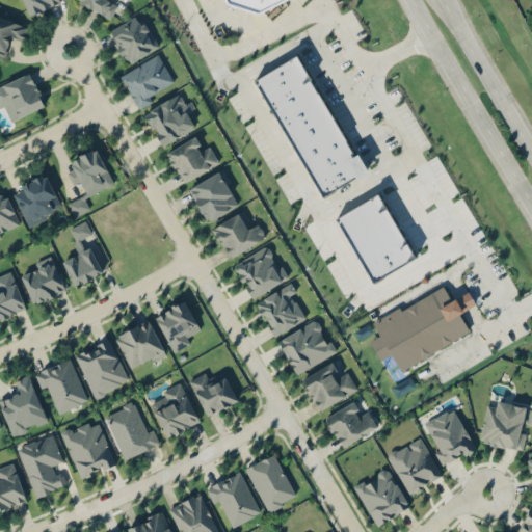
[(22,0),(28,16),(64,2),(63,0),(22,0)]
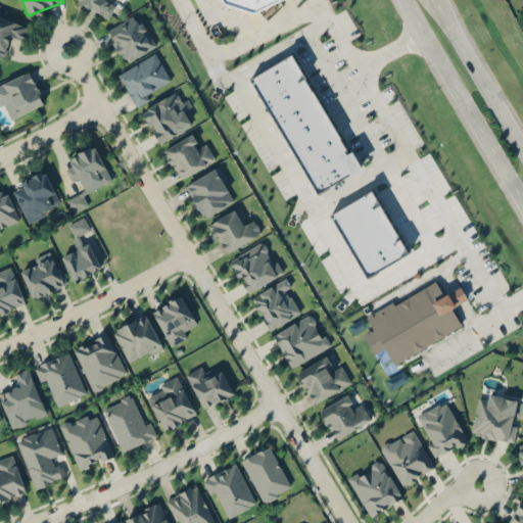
[(72,0),(107,19),(115,4),(107,0),(72,0)]
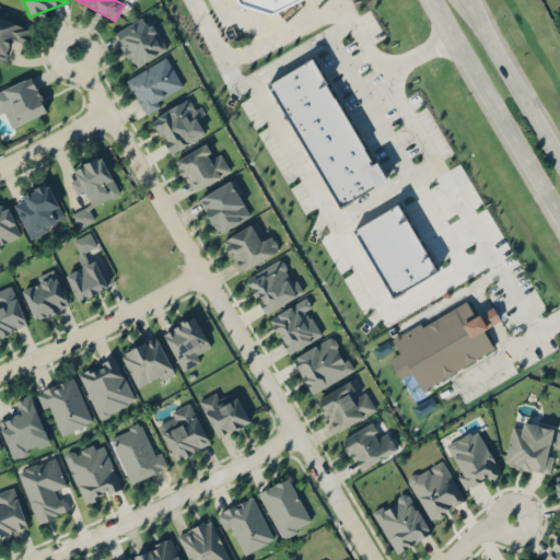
[(300,0),(272,14),(238,4),(236,0),(300,0)]
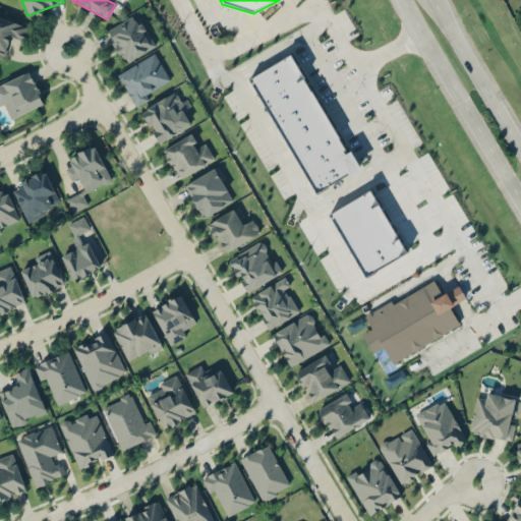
[(105,31),(125,62),(155,44),(134,12),(105,31)]
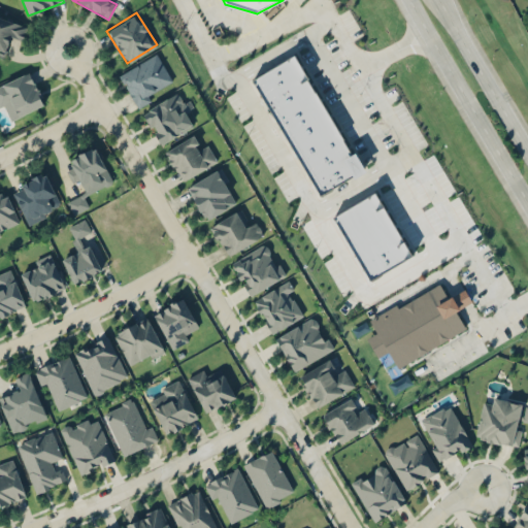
[(0,55),(5,57),(10,39),(23,42),(28,23),(0,15),(0,55)]
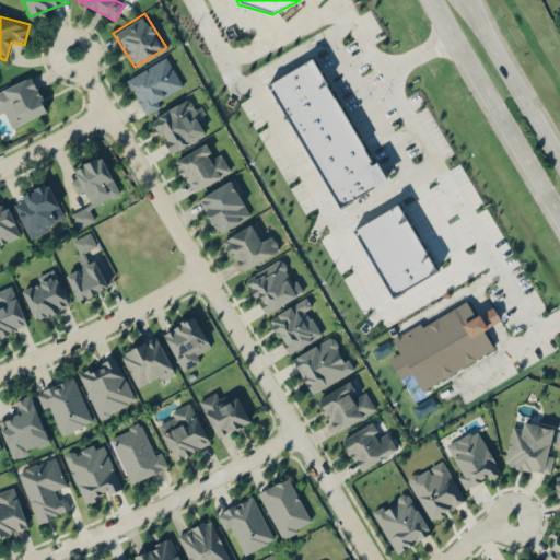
[(125,78),(142,112),(184,90),(166,56),(125,78)]
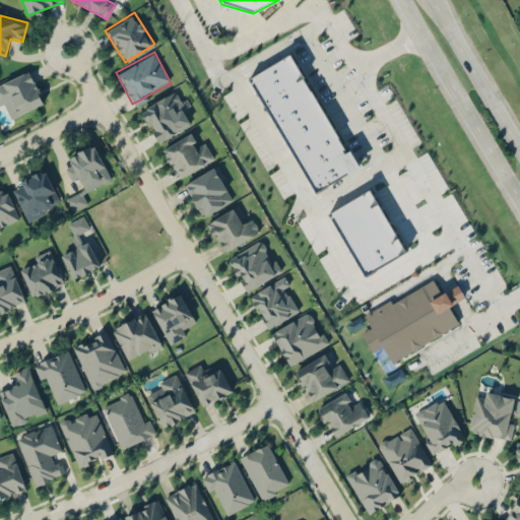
[(262,104),(249,81),(289,57),(303,79),(262,104)]
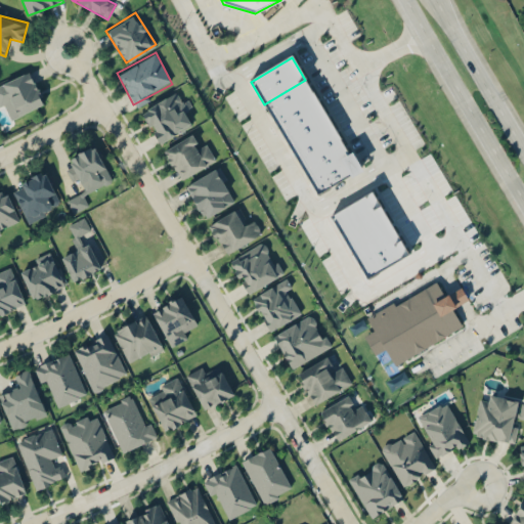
[(30,71),(0,82),(0,112),(9,107),(12,117),(44,103),(30,71)]
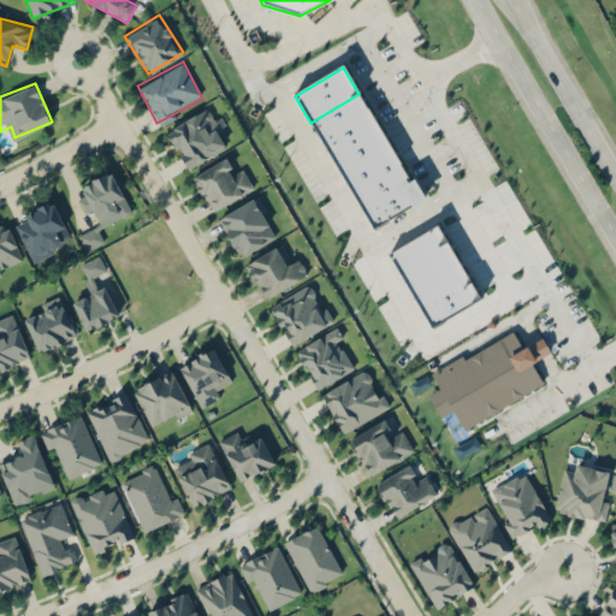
[(359,94),(377,124),(329,153),(311,123),(359,94)]
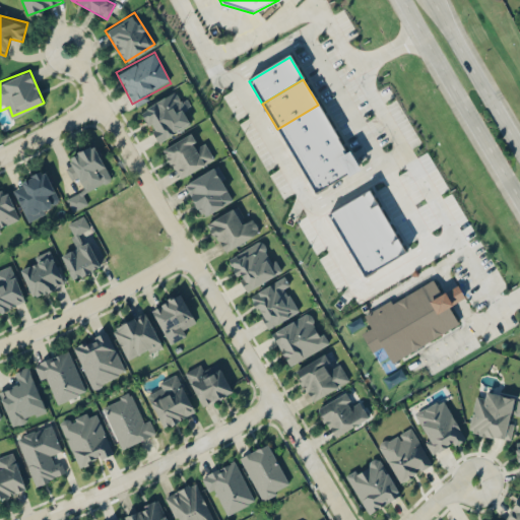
[(138,109),(155,142),(192,124),(175,90),(138,109)]
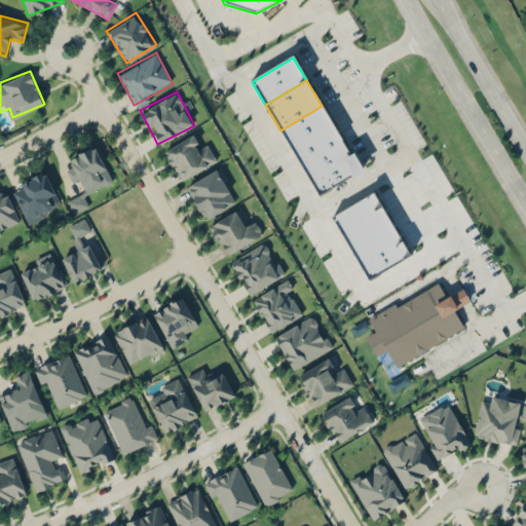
[(322,106),(330,120),(289,145),(280,130),(322,106)]
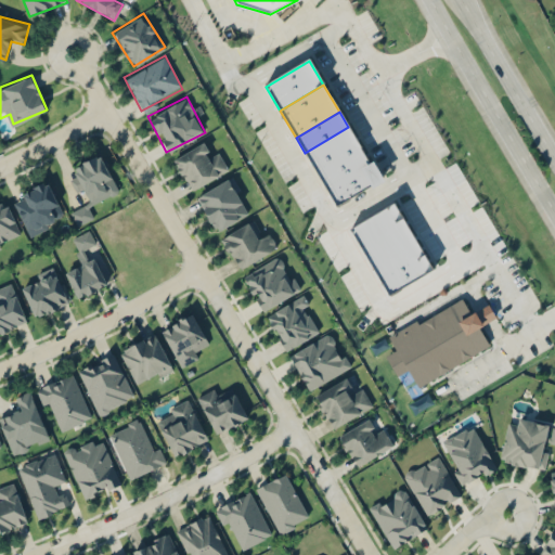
[(359,145),(348,127),(305,153),(315,171),(359,145)]
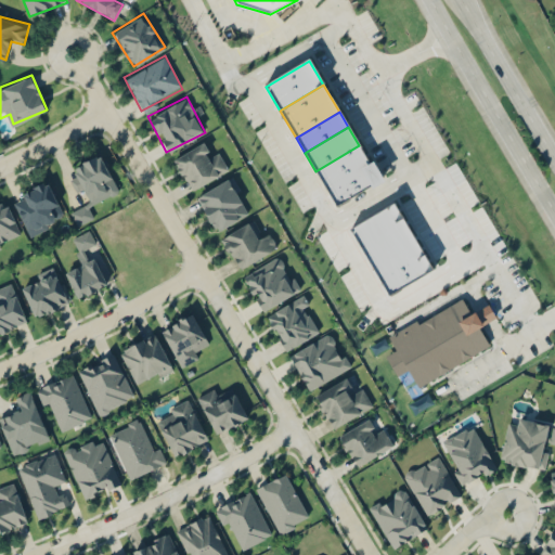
[(191,191),(228,169),(216,149),(206,153),(199,142),(171,158),(191,191)]
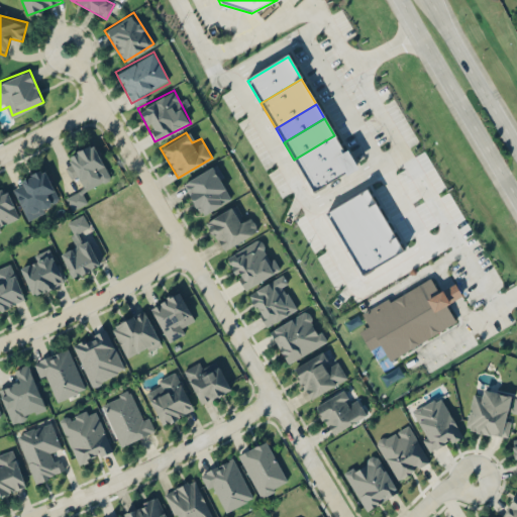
[(334,135),(339,142),(298,167),(294,160),(334,135)]
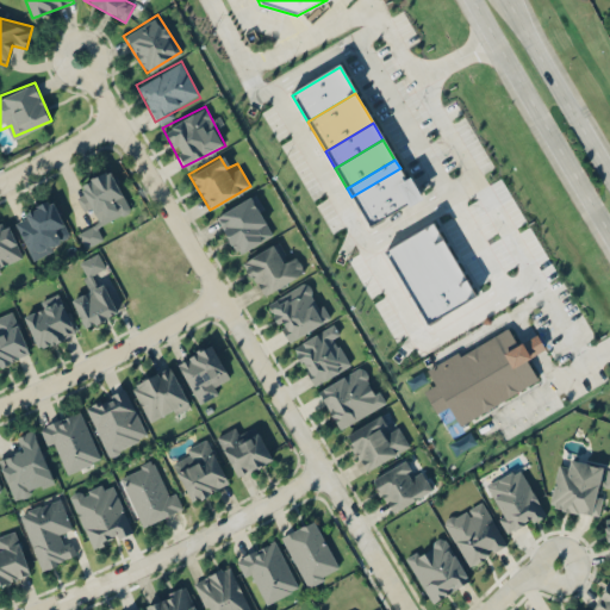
[(130,210),(111,168),(80,182),(85,193),(78,197),(83,210),(91,206),(98,221),(76,231),(83,248),(104,238),(98,224),(130,210)]
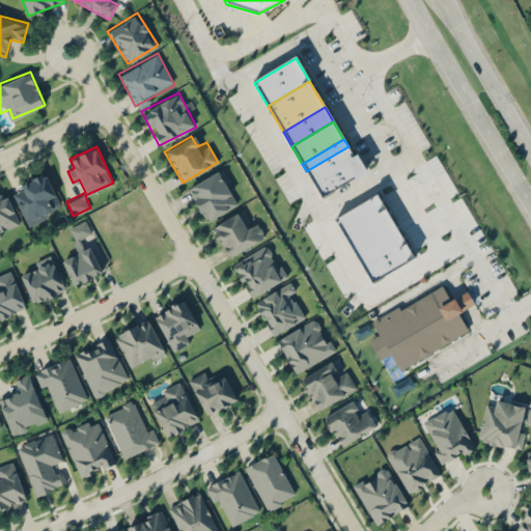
[(348,146),(354,156),(312,180),(306,171),(348,146)]
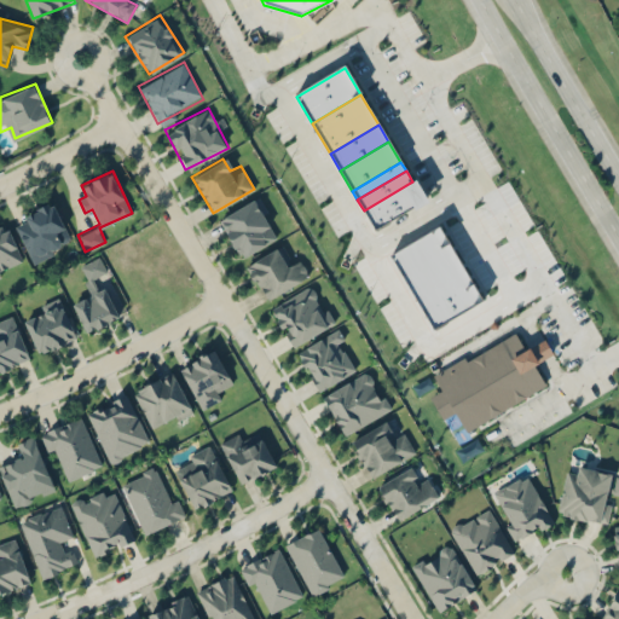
[(412,181),(416,179),(428,201),(415,208),(414,207),(375,230),(364,210),(412,181)]
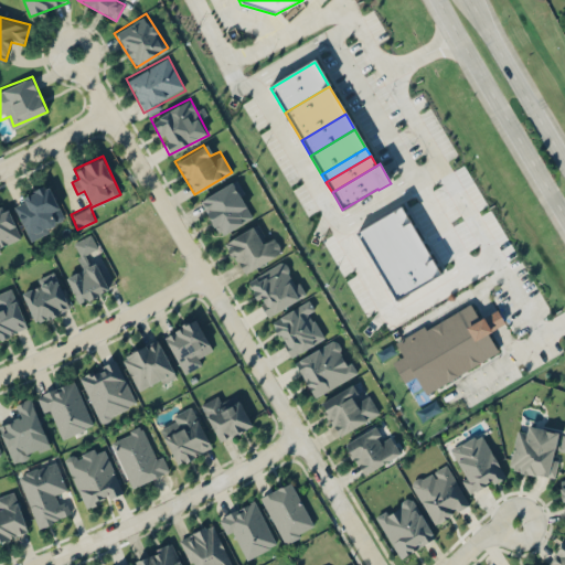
[(199,198),(219,235),(256,215),(236,179),(199,198)]
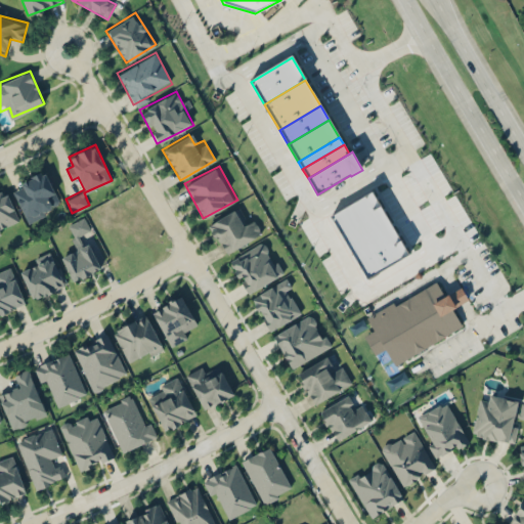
[(10,185),(26,222),(61,207),(45,170),(10,185)]
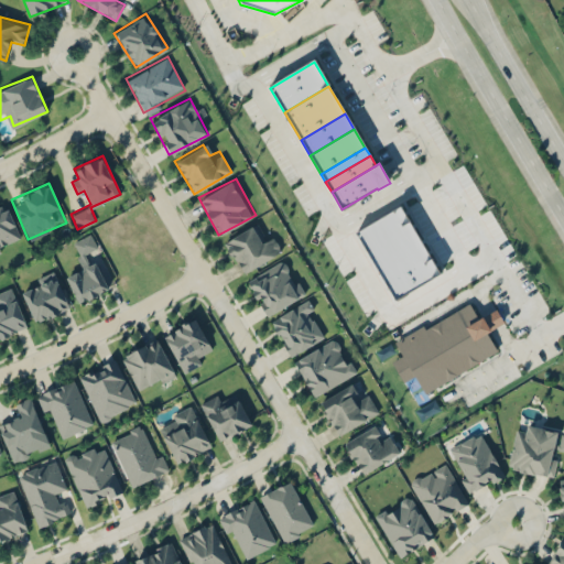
[(0,251),(22,242),(7,203),(0,205),(0,251)]
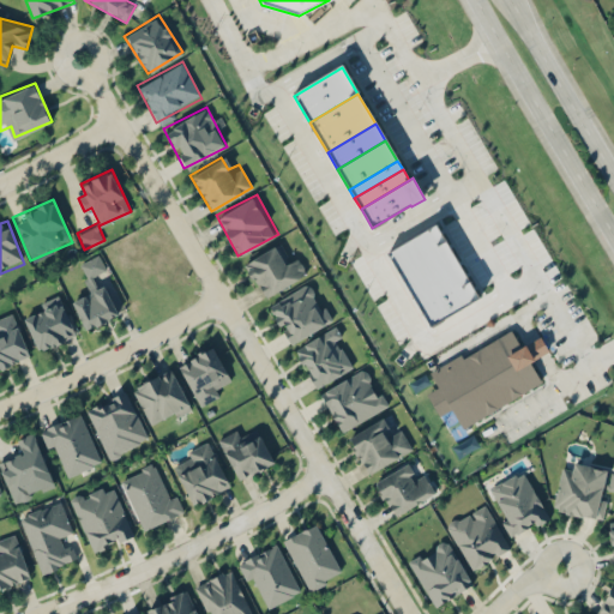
[(390,251),(437,223),(480,296),(433,324),(390,251)]
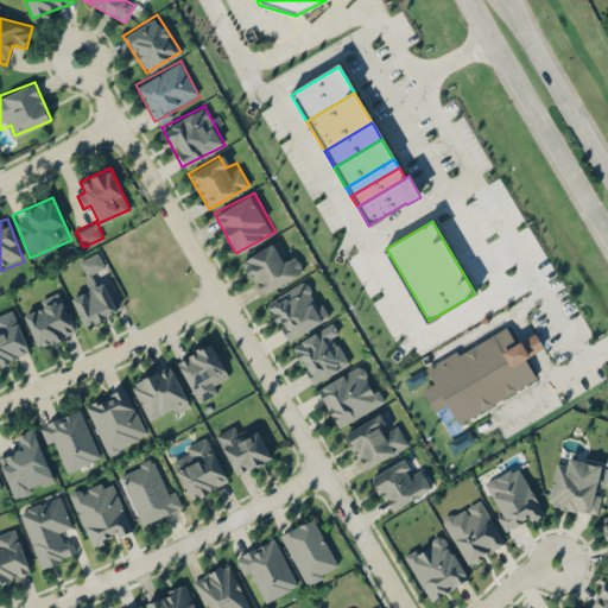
[(284,249),(278,239),(240,261),(261,296),(303,271),(289,247),(284,249)]
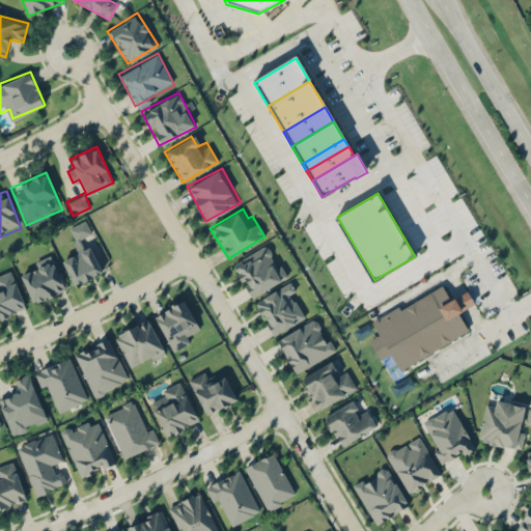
[(71,284),(100,275),(87,239),(92,236),(86,220),(68,226),(77,251),(61,256),(71,284)]
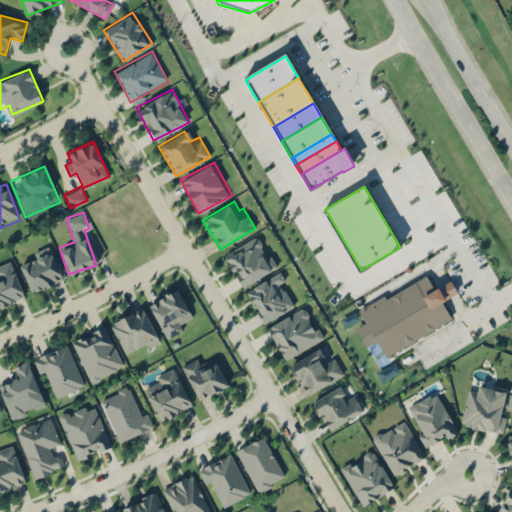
[(277,268),(259,234),(223,253),(240,287),(277,268)]
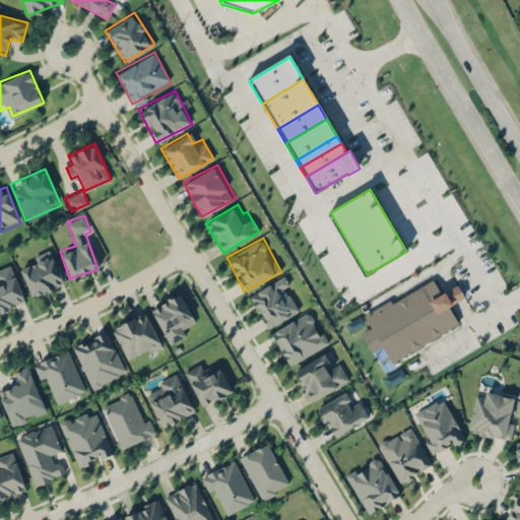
[(31,297),(64,284),(51,249),(28,257),(33,266),(21,270),(31,297)]
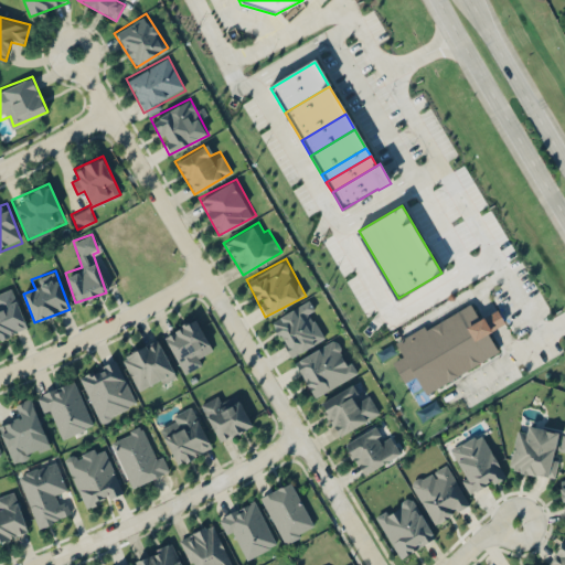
[(10,287),(0,291),(0,339),(28,327),(10,287)]
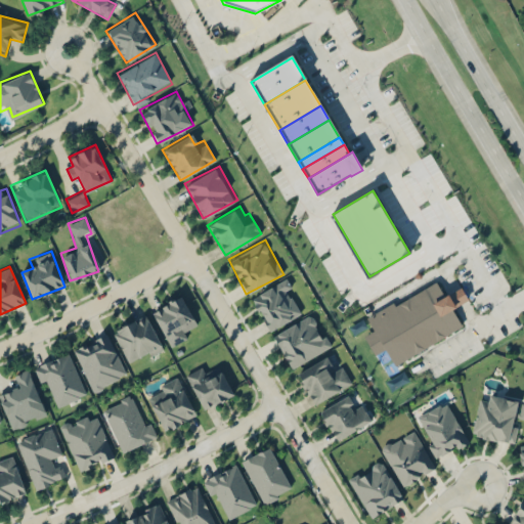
[(250,297),(269,331),(304,311),(285,277),(250,297)]
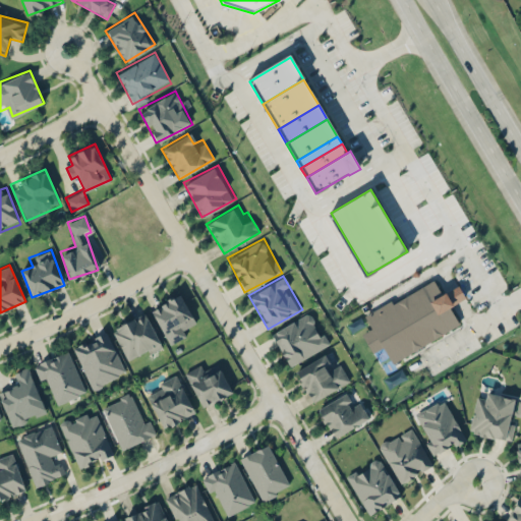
[(363,314),(391,299),(392,302),(432,279),(442,294),(457,285),(464,297),(449,306),(459,324),(393,361),(384,345),(372,352),(362,334),(371,329),(363,314)]
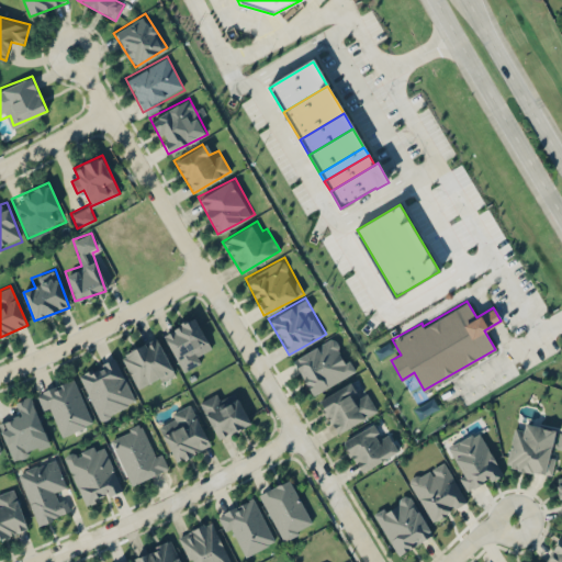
[(200,349),(209,345),(195,316),(163,332),(181,371),(205,359),(200,349)]
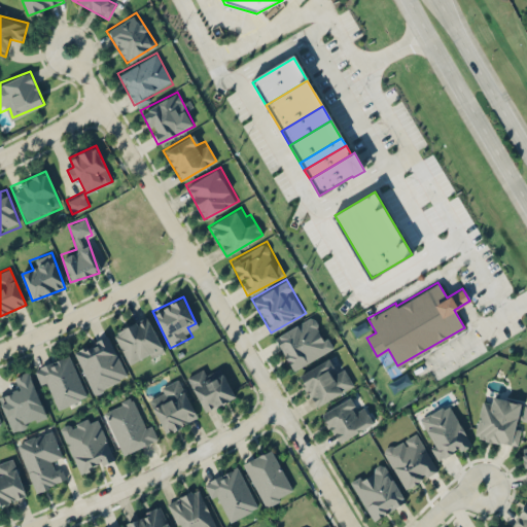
[(332,349),(315,314),(274,336),(291,371),(332,349)]
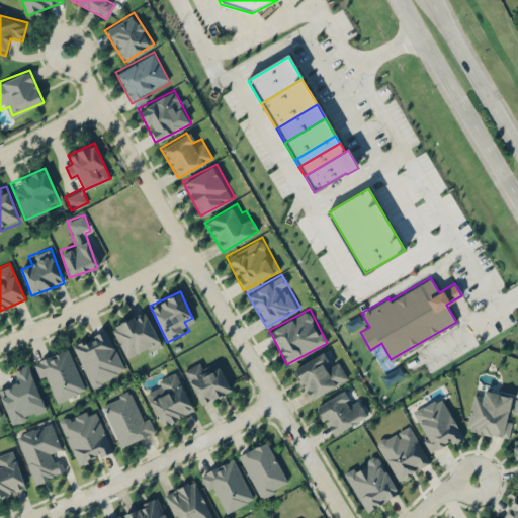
[(127,360),(161,344),(144,310),(110,326),(127,360)]
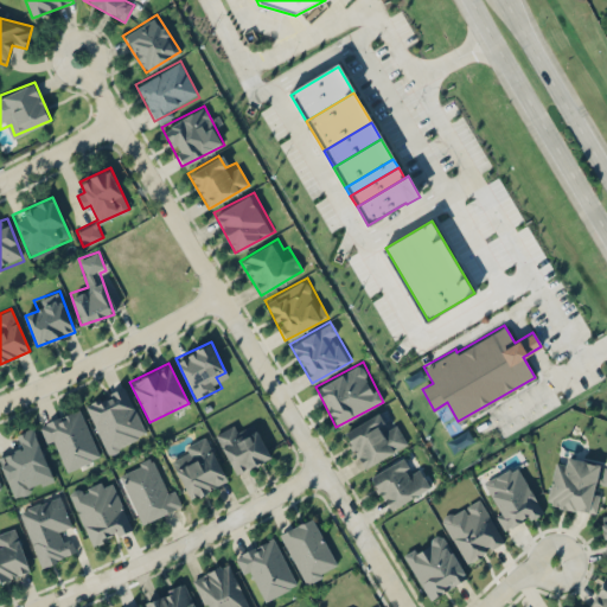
[(104,452),(146,435),(126,384),(84,401),(104,452)]
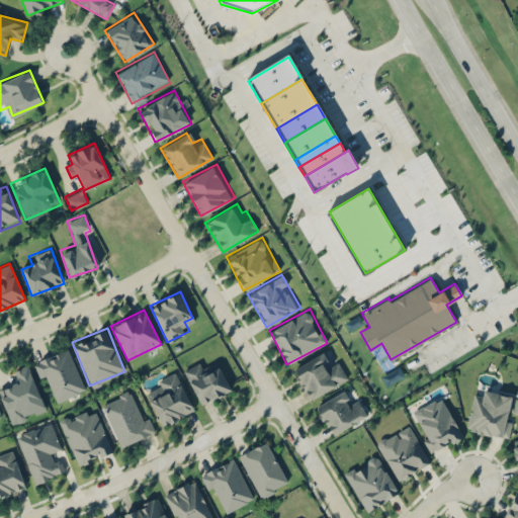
[(86,390),(68,346),(33,361),(42,383),(48,380),(57,402),(86,390)]
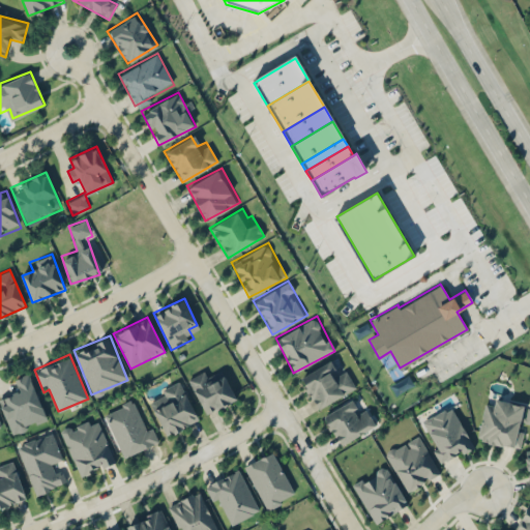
[(299,377),(317,409),(355,387),(344,369),(335,374),(327,361),(299,377)]
